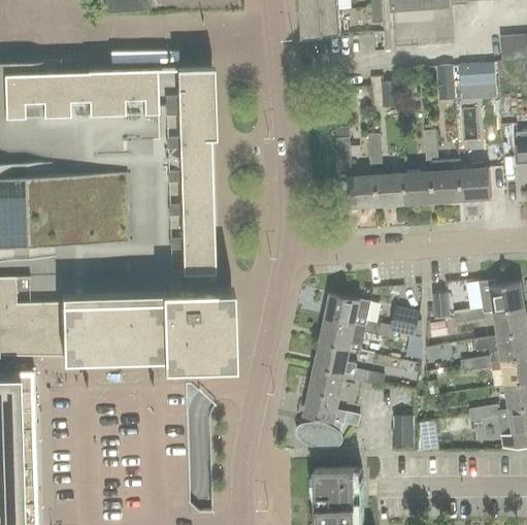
[(104,0),(105,14),(141,12),(143,12),(145,10),(146,9),(147,7),(147,5),(150,5),(149,0),(104,0)]
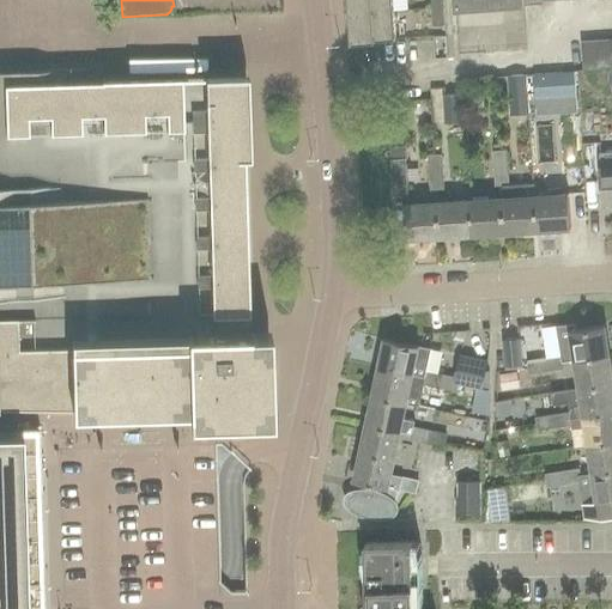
[(393,13),(391,0),(349,0),(350,4),(347,4),(349,17),(351,17),(393,13)]
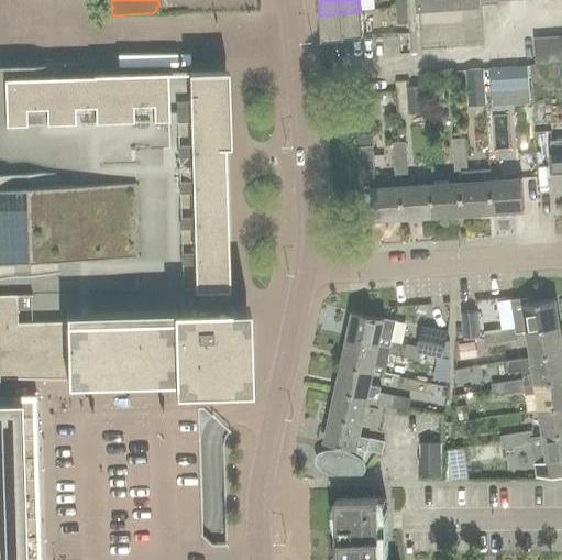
[(407,10),(406,0),(395,0),(397,10),(407,10)]
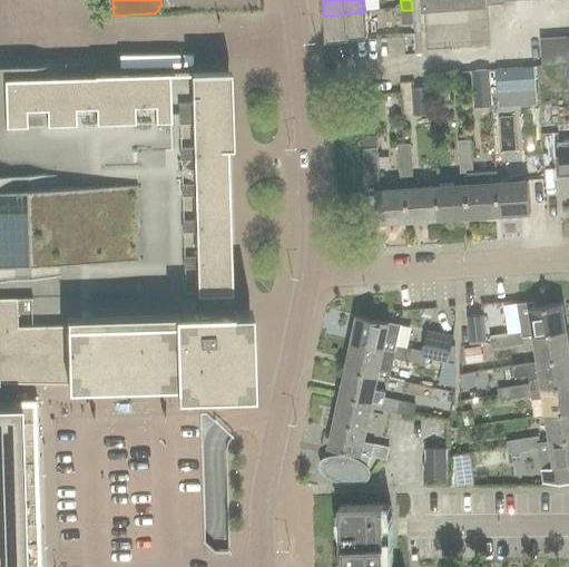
[(420,0),(422,13),(487,9),(503,7),(502,3),(502,0),(420,0)]
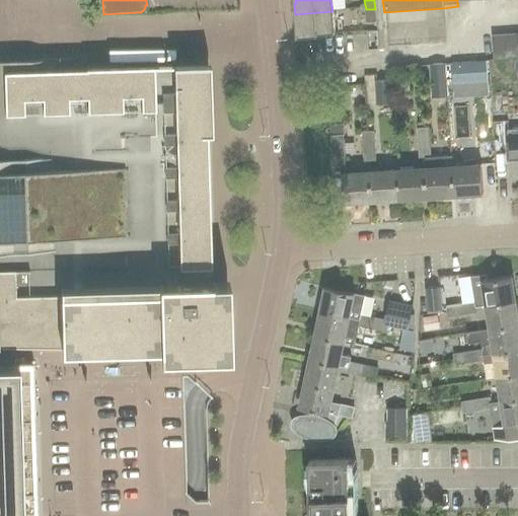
[(376,23),(375,9),(366,9),(367,24),(376,23)]
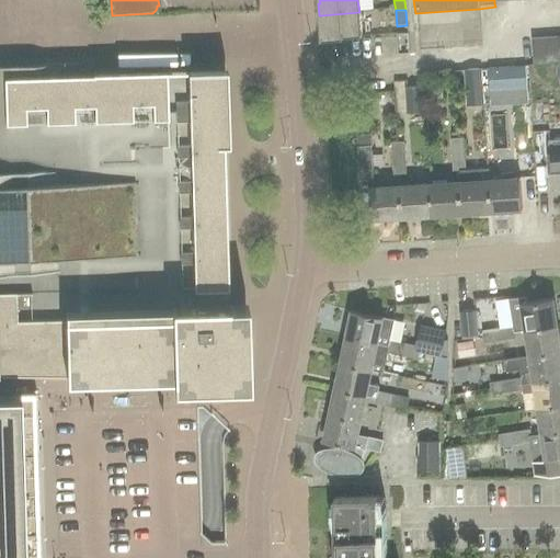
[(361,38),(360,12),(321,15),(322,29),(320,29),(320,41),(361,38)]
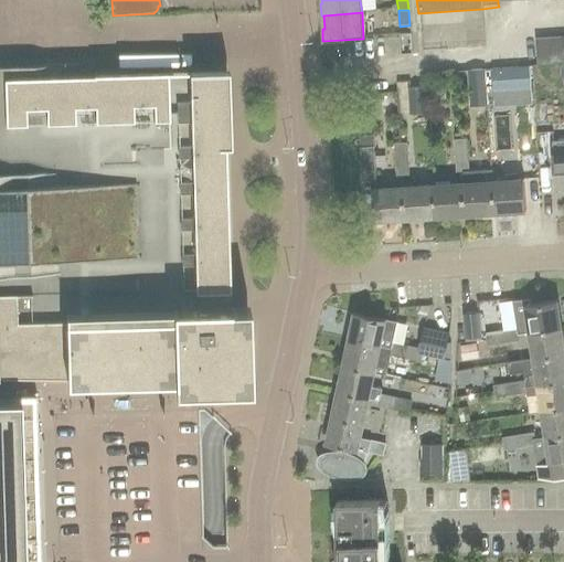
[(563,65),(561,40),(535,41),(536,67),(563,65)]
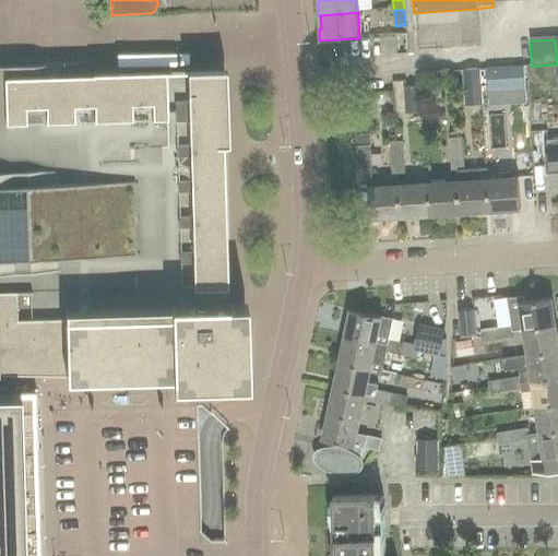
[(0,374),(7,374),(75,375),(192,377),(248,378),(246,327),(227,328),(227,316),(227,305),(193,306),(192,287),(226,287),(221,101),(214,101),(214,72),(87,77),(86,66),(0,68),(0,374)]
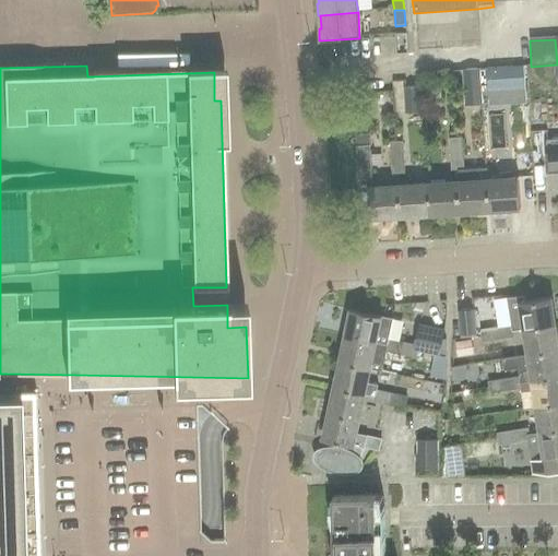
[(486,71),(488,93),(525,91),(523,68),(486,71)]
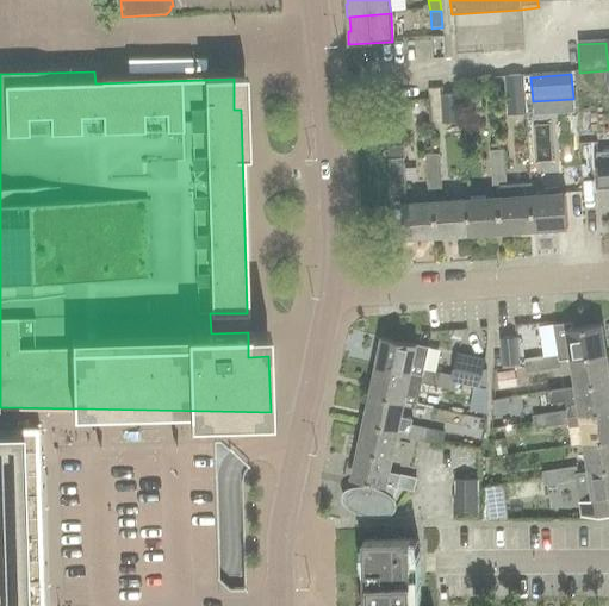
[(527,117),(524,80),(505,81),(508,118),(527,117)]
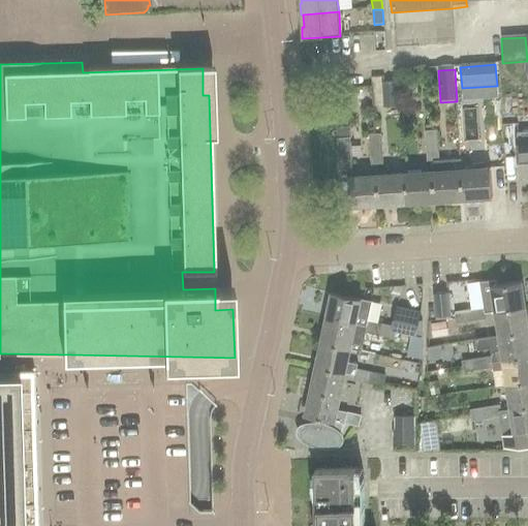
[(399,109),(398,84),(381,85),(383,110),(399,109)]
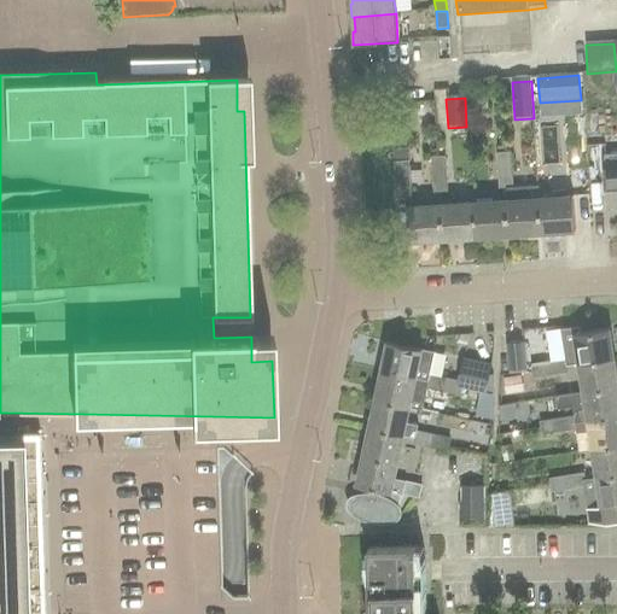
[(470,103),(470,112),(485,111),(485,101),(470,103)]
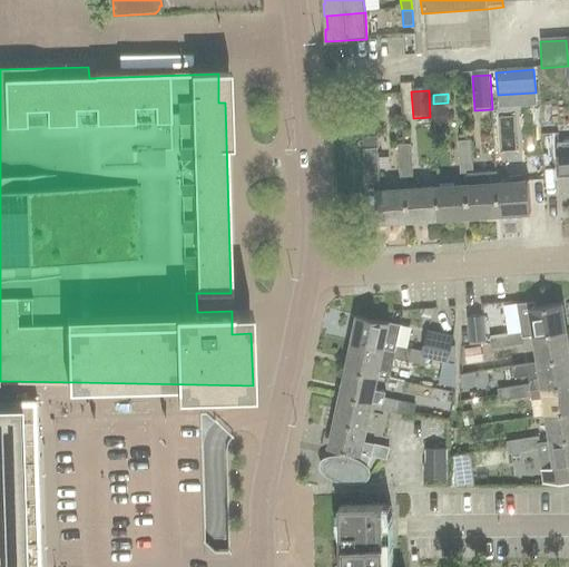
[(541,117),(543,139),(557,138),(555,116),(541,117)]
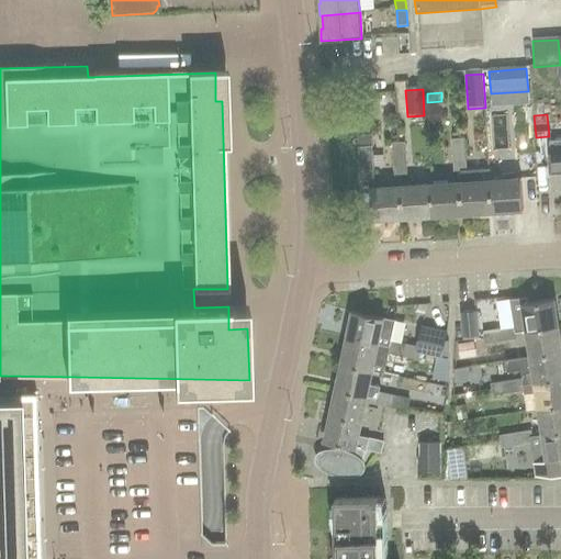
[(374,182),(371,136),(358,137),(360,182),(374,182)]
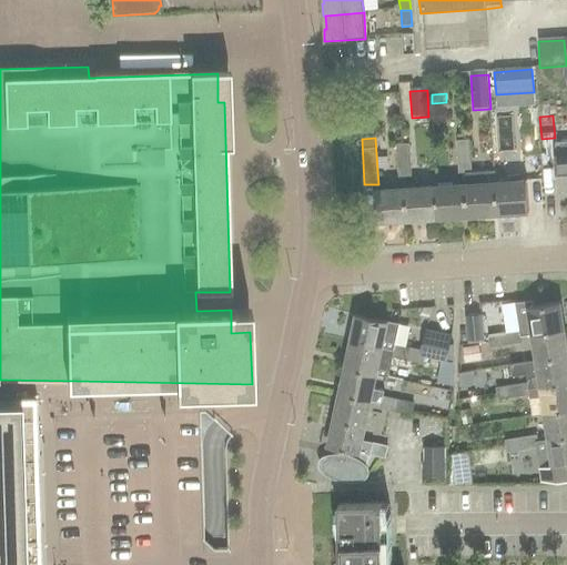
[(457,144),(458,160),(469,159),(468,143),(457,144)]
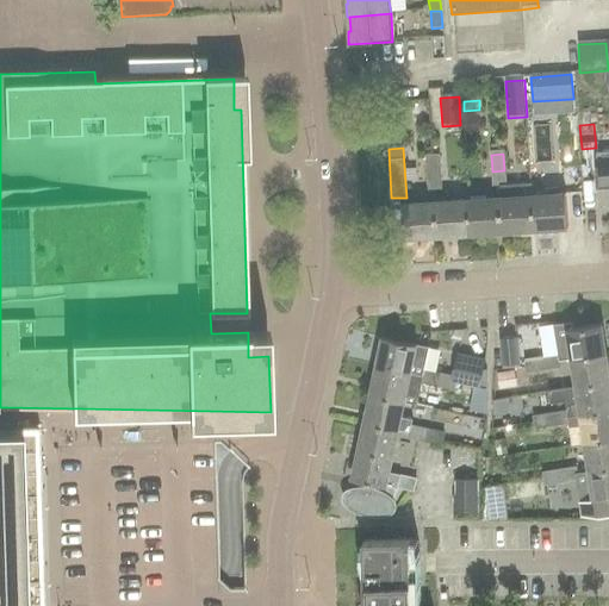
[(426,158),(427,176),(439,175),(437,158),(426,158)]
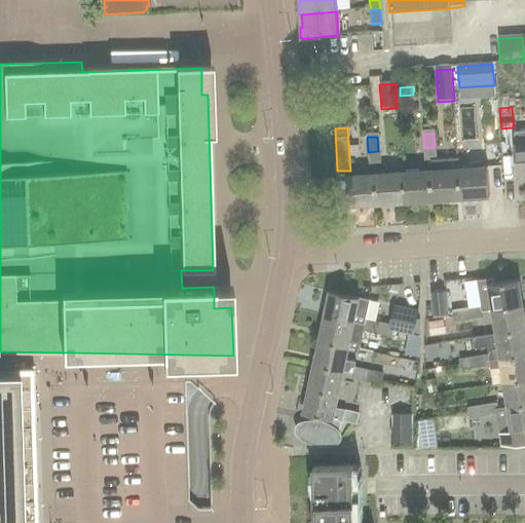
[(524,176),(524,145),(515,147),(516,177),(524,176)]
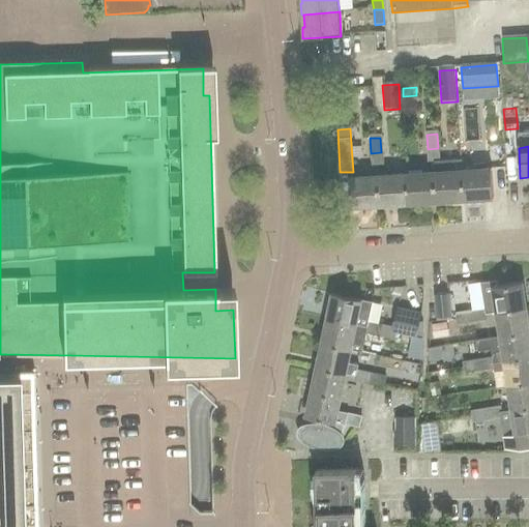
[(462,172),(463,172),(463,162),(439,164),(438,148),(428,149),(428,164),(434,164),(435,174),(434,174),(436,205),(464,203),(462,172)]
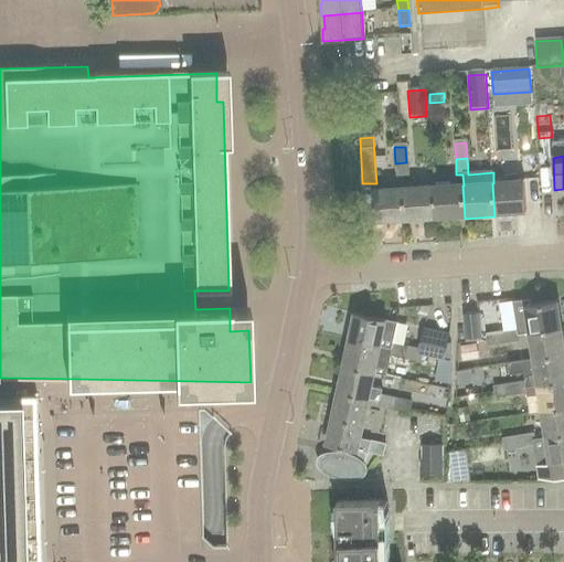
[(407,178),(406,162),(395,163),(396,179),(407,178)]
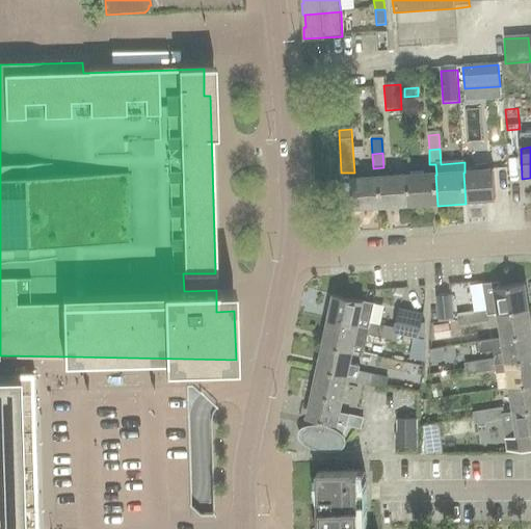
[(493,170),(465,173),(463,173),(466,204),(495,202),(493,170)]
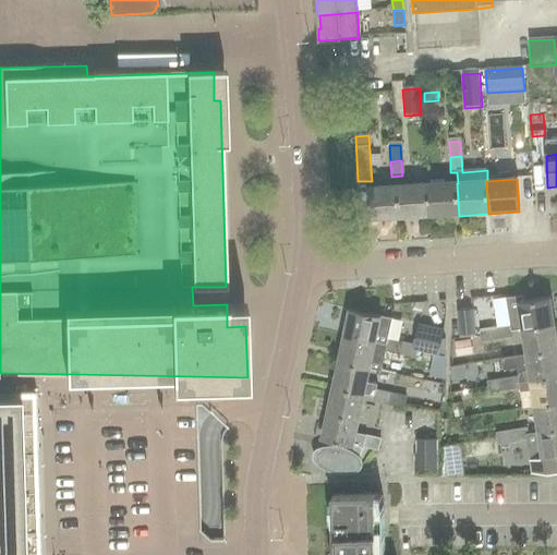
[(459,216),(457,183),(427,185),(430,217),(459,216)]
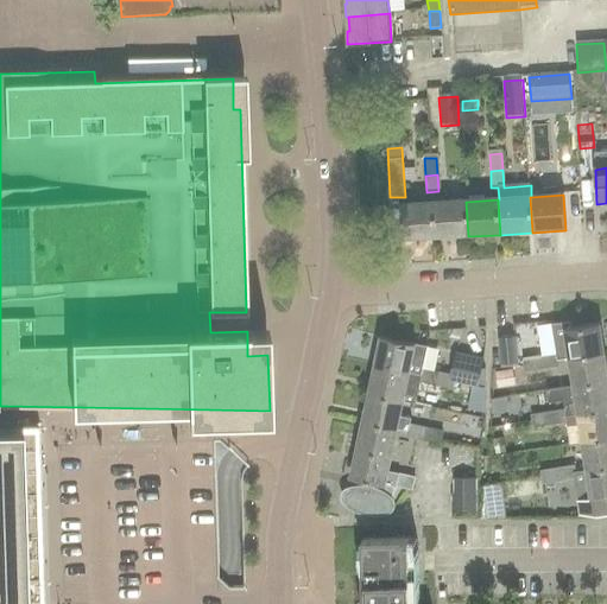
[(468,236),(466,202),(434,203),(436,239),(468,236)]
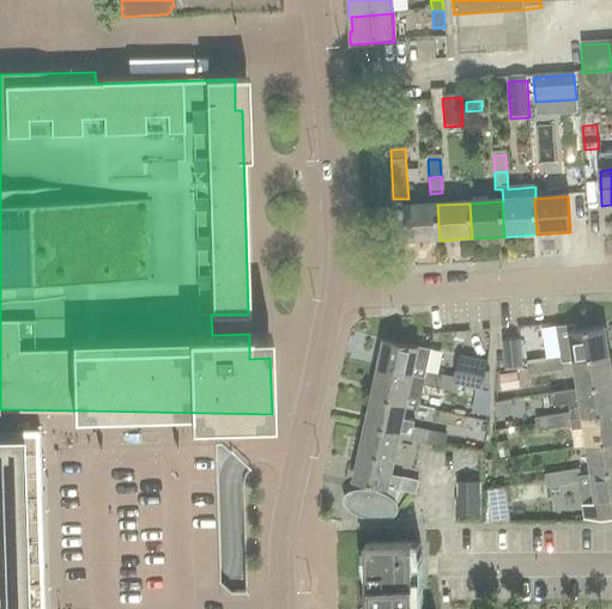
[(440,241),(437,205),(404,207),(406,243),(440,241)]
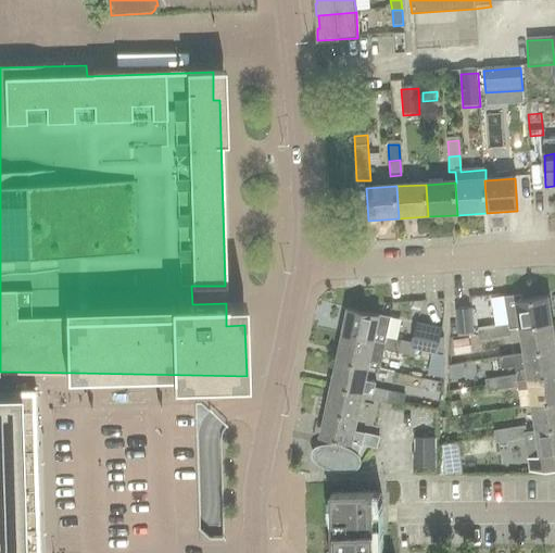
[(516,303),(520,330),(552,325),(549,299),(516,303)]
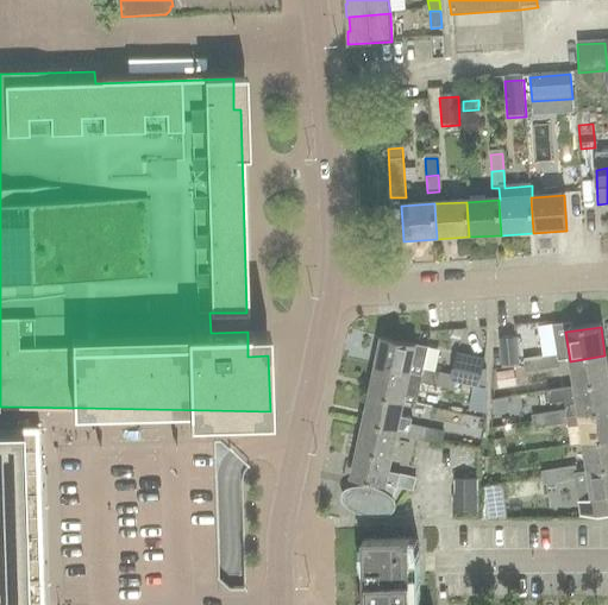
[(520,366),(518,339),(499,341),(501,367),(520,366)]
